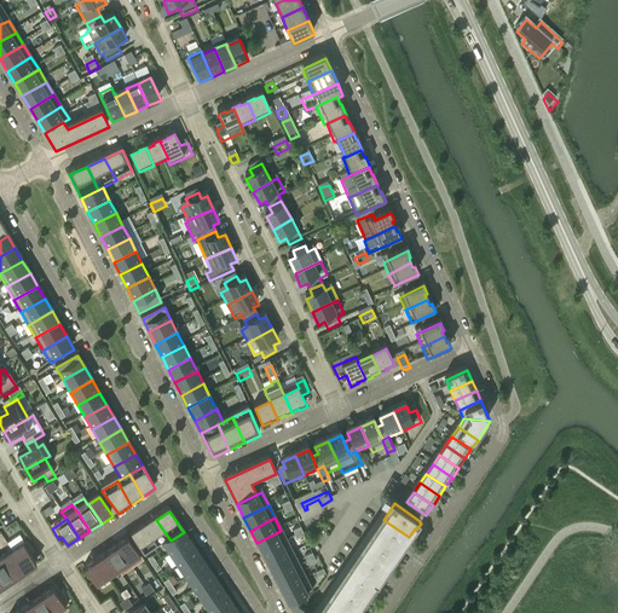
[(163,545),(171,541),(156,520),(144,528),(159,549),(163,547),(163,545)]
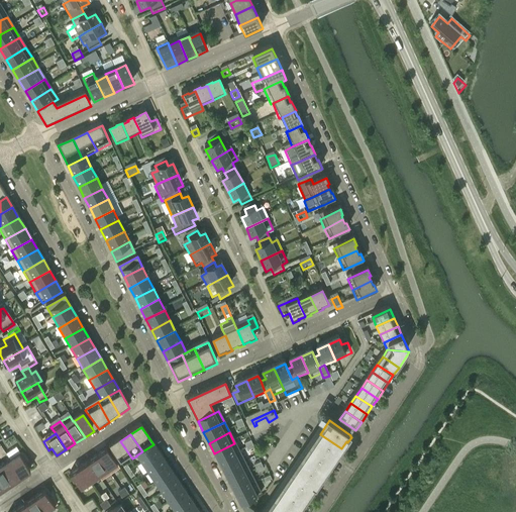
[(320,434),(311,447),(333,462),(337,454),(338,455),(342,449),(341,449),(341,448),(320,434)]
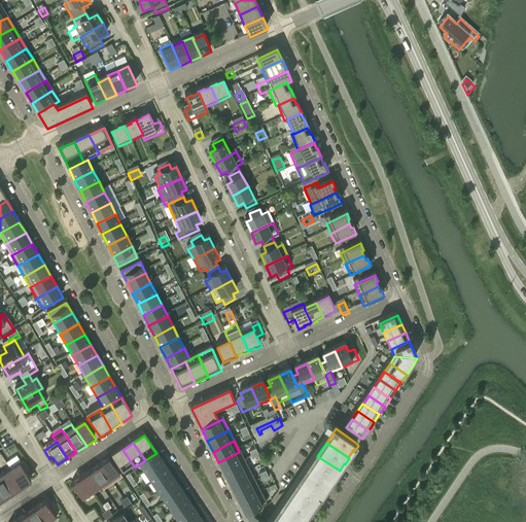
[(124,476),(135,467),(123,450),(111,457),(124,476)]
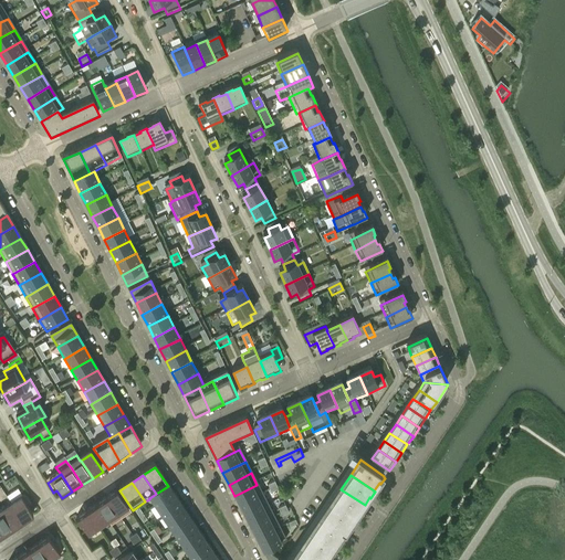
[(234,496),(241,508),(263,497),(257,485),(234,496)]
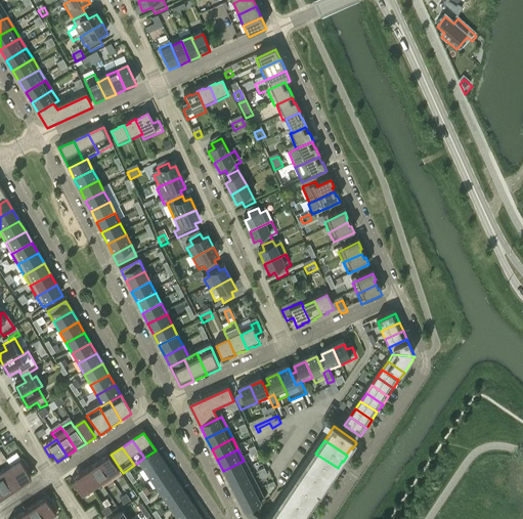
[(138,462),(138,463),(145,472),(162,461),(156,450),(144,458),(138,462)]
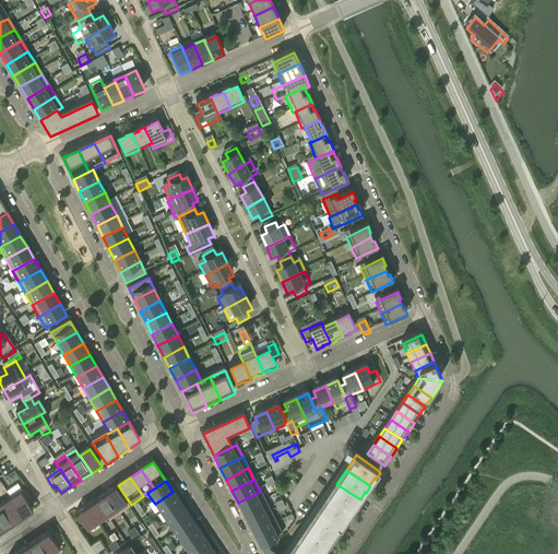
[(359,501),(360,499),(336,484),(327,498),(351,514),(356,506),(357,507),(360,501),(359,501)]
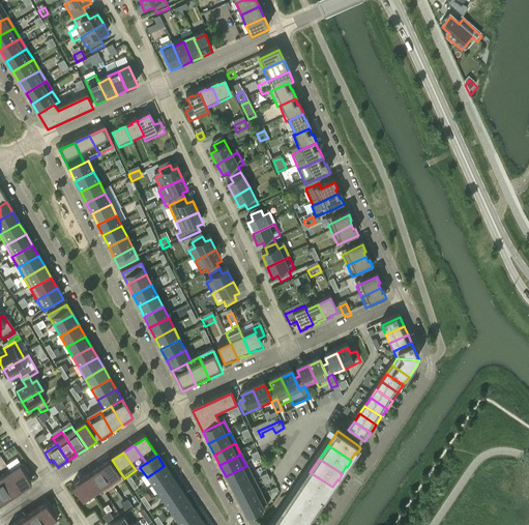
[(18,462),(7,469),(11,475),(23,492),(32,486),(27,477),(29,475),(24,467),(22,468),(18,462)]
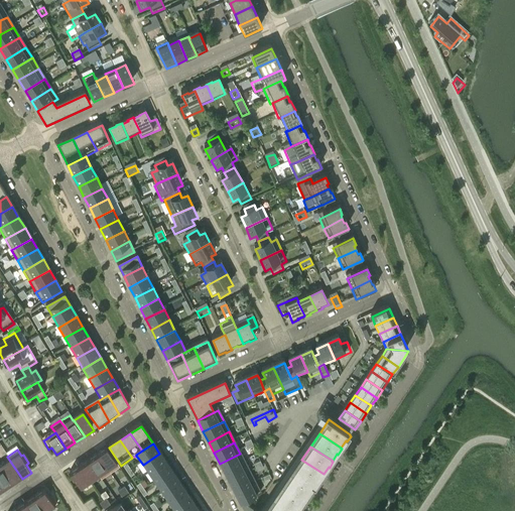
[(108,451),(98,457),(111,477),(121,471),(108,451)]
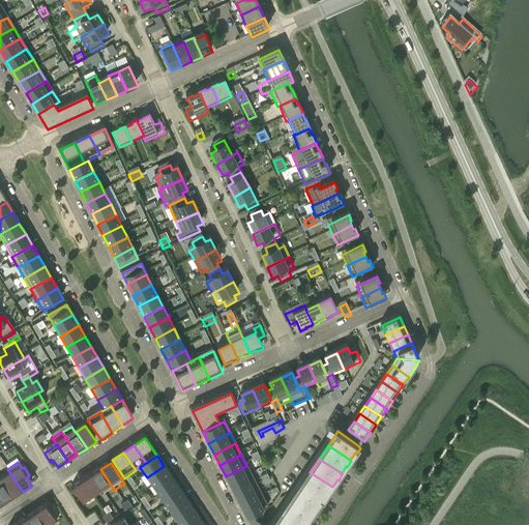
[(147,478),(142,482),(148,491),(153,487),(153,488),(171,476),(164,466),(147,477),(147,478)]
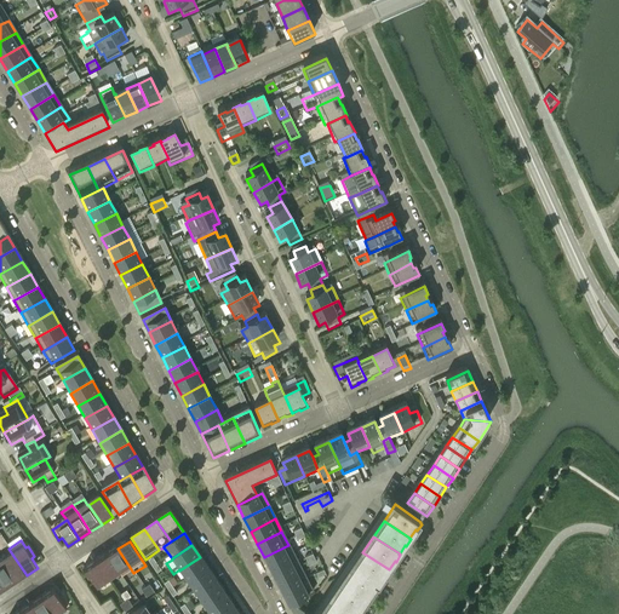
[(264,557),(270,569),(294,557),(288,545),(264,557)]
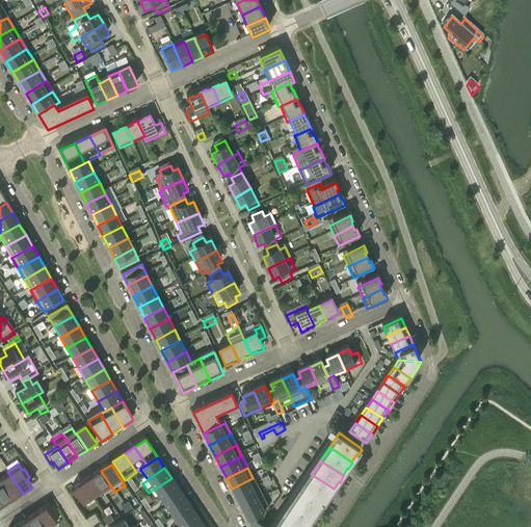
[(114,492),(101,471),(91,477),(103,494),(105,498),(114,492)]
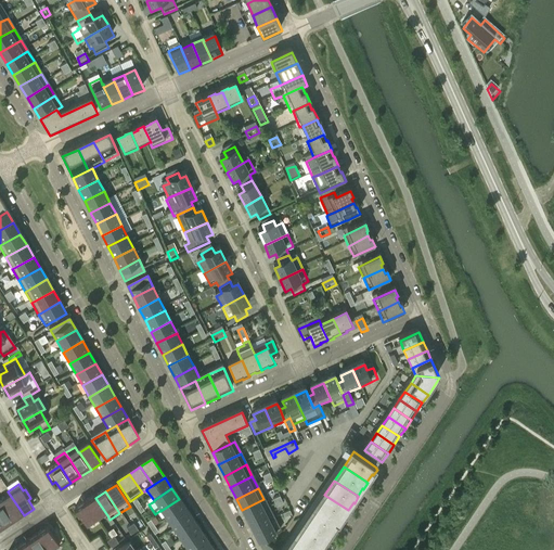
[(324,495),(314,509),(338,524),(344,516),(345,517),(349,511),(348,511),(348,510),(324,495)]
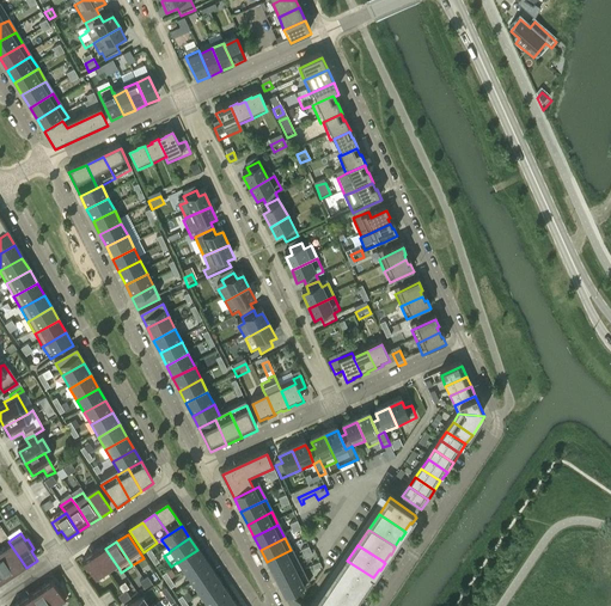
[(26,568),(13,549),(2,556),(16,575),(26,568)]
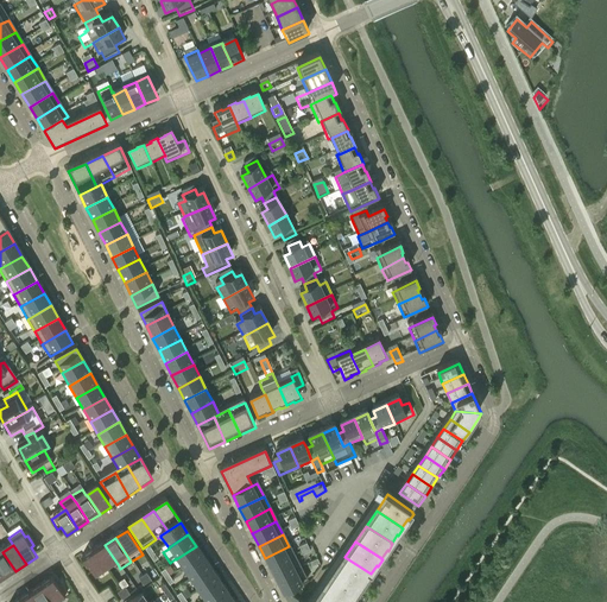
[(105,545),(94,552),(107,571),(118,564),(105,545)]
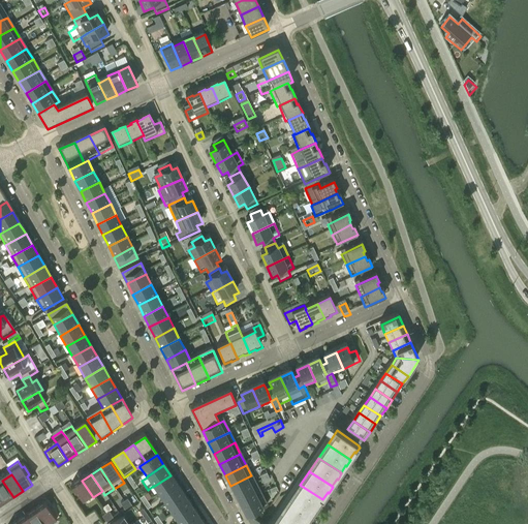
[(153,487),(160,497),(178,486),(171,475),(153,487)]
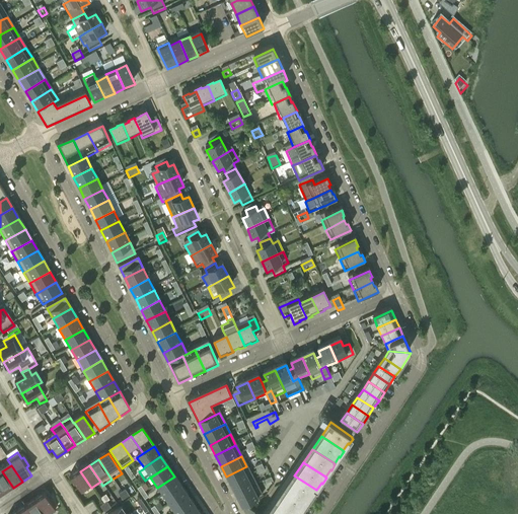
[(226,476),(232,488),(252,478),(246,466),(226,476)]
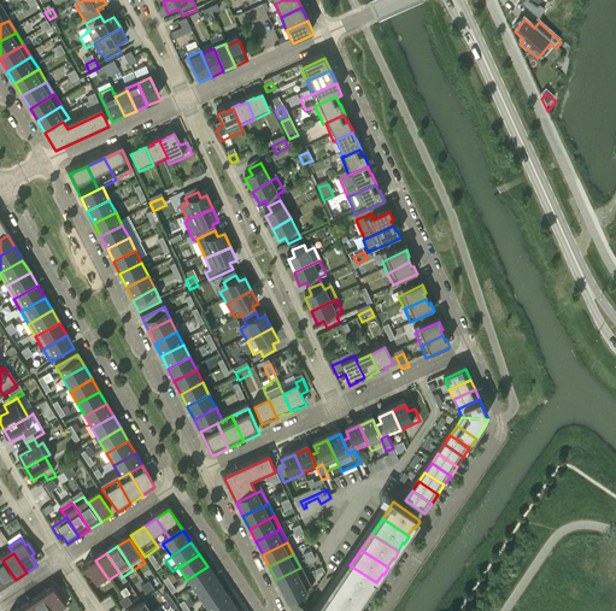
[(0,562),(0,581),(4,587),(16,580),(3,560),(0,562)]
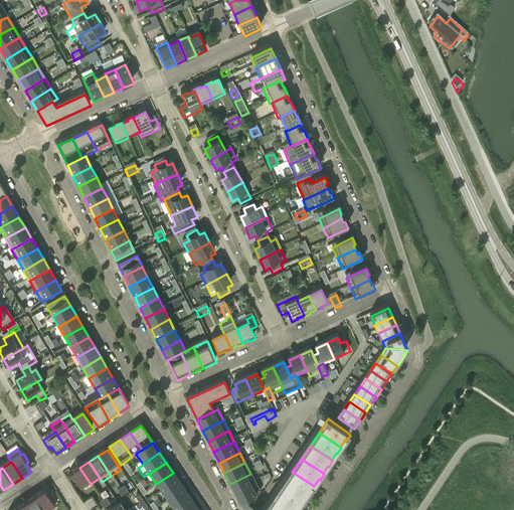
[(91,484),(79,468),(70,475),(81,491),(91,484)]
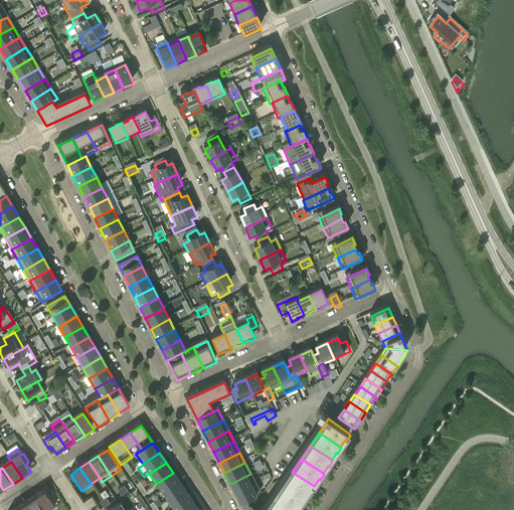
[(314,487),(314,486),(292,472),(284,484),(305,499),(314,487)]
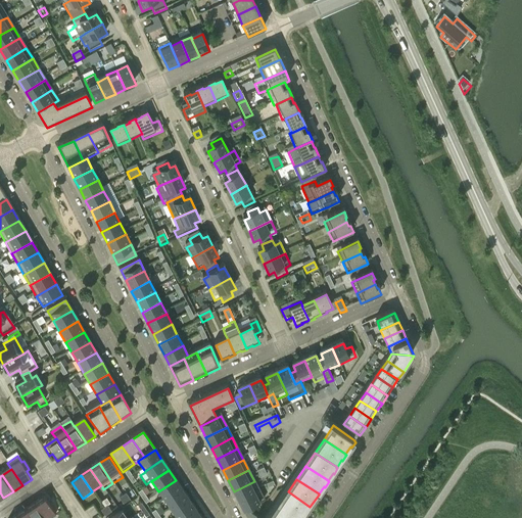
[(158,491),(165,502),(182,489),(176,480),(158,491)]
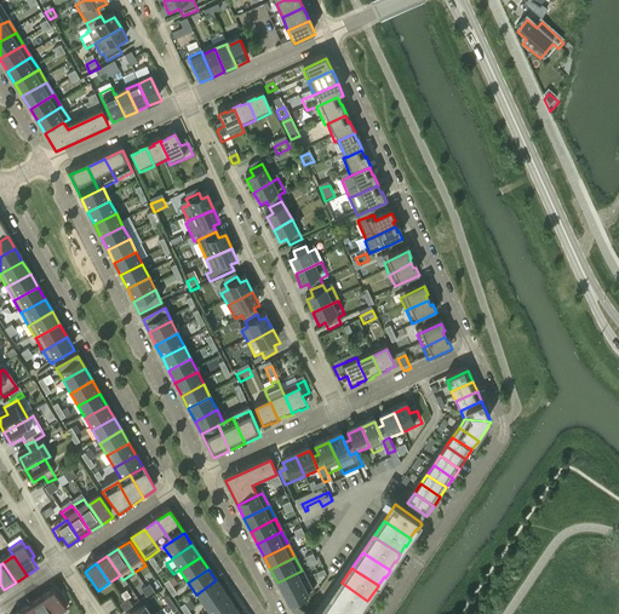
[(278,583),(284,596),(308,583),(302,571),(278,583)]
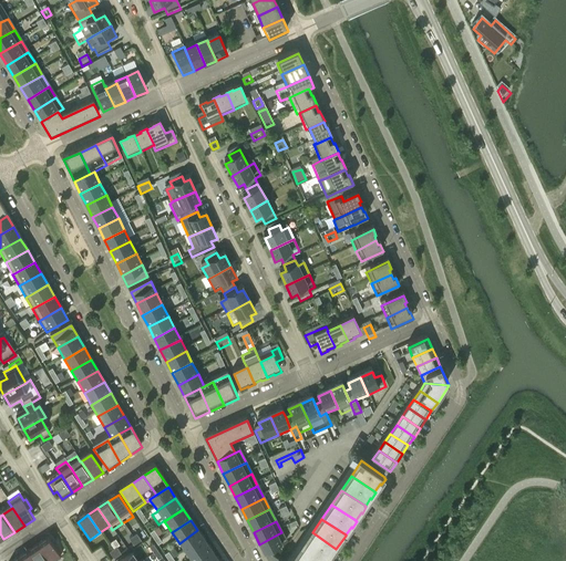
[(179,543),(186,554),(205,541),(197,530),(179,543)]
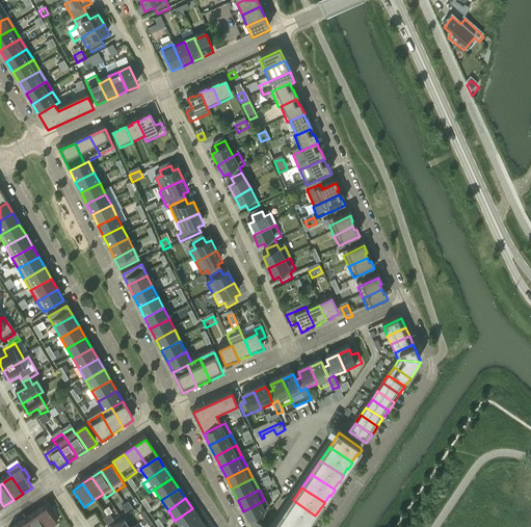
[(264,500),(243,511),(248,522),(270,511),(264,500)]
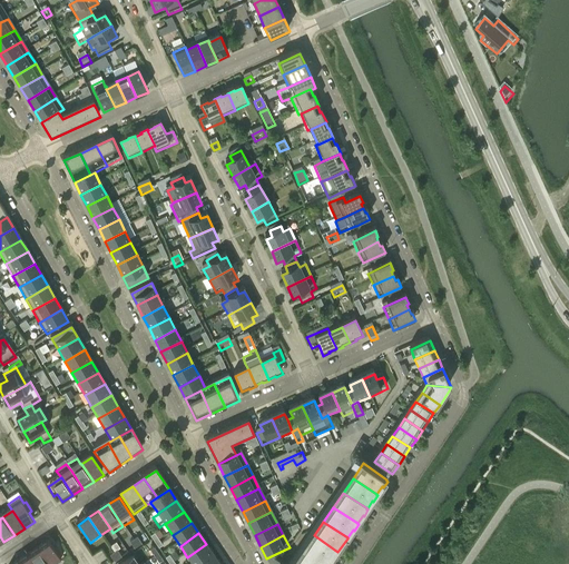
[(314,535),(304,550),(324,563),(331,563),(337,552),(314,535)]
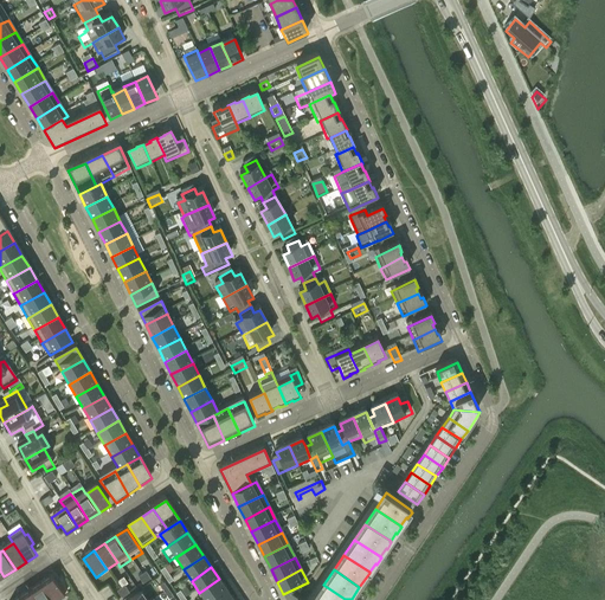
[(65,598),(69,595),(62,586),(59,588),(53,579),(42,586),(51,599),(63,599),(65,598)]
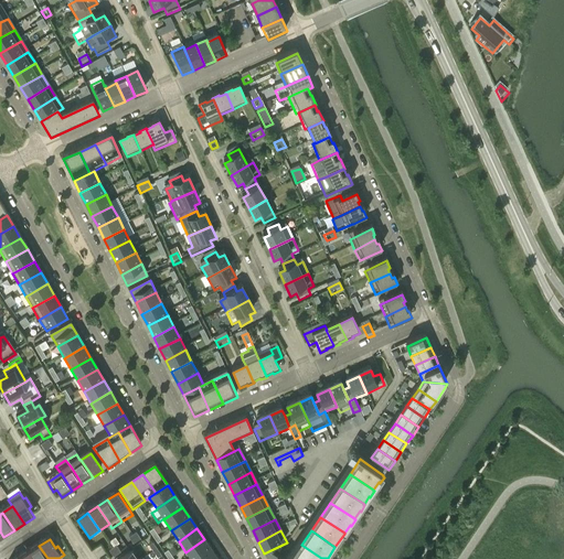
[(185,552),(190,558),(200,558),(212,550),(204,539),(185,552)]
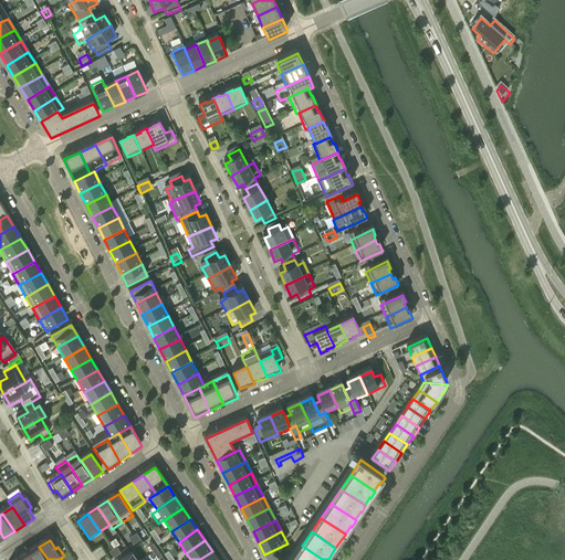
[(322,559),(302,546),(293,559),(322,559)]
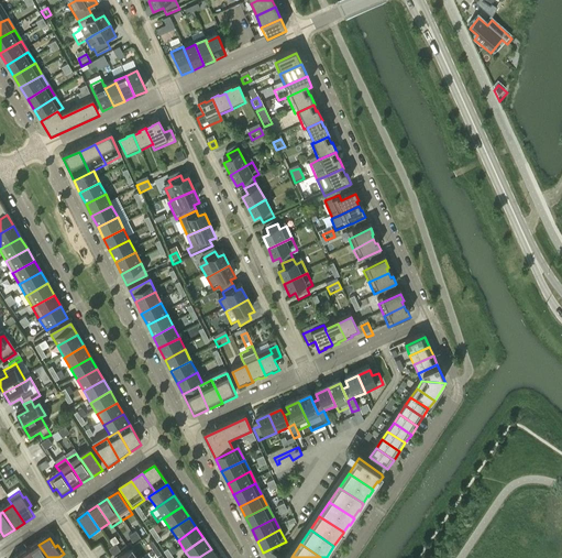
[(39,545),(29,551),(32,557),(47,557),(39,545)]
